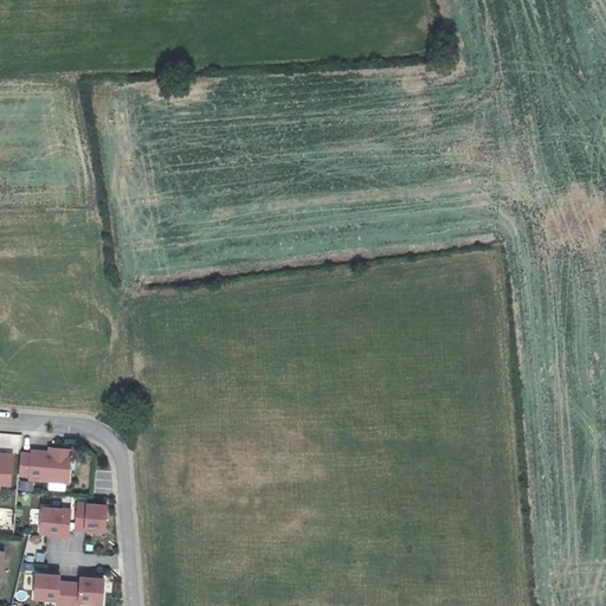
[(64,472),(65,464),(70,464),(71,453),(55,452),(51,452),(33,450),(32,453),(21,452),(19,482),(20,482),(34,483),(69,487),(69,477),(64,472)]
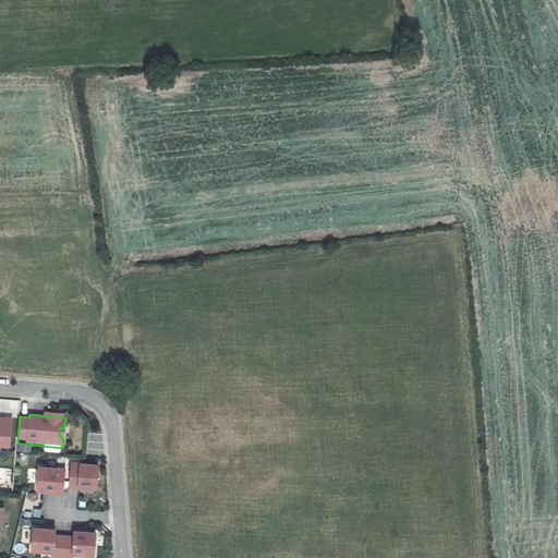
[(10,446),(13,419),(0,416),(0,449),(0,450),(1,445),(10,446)]
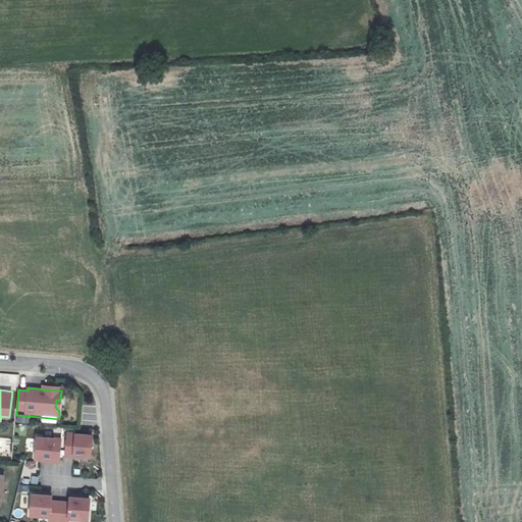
[(91,457),(93,435),(67,433),(65,457),(74,457),(74,456),(91,457)]
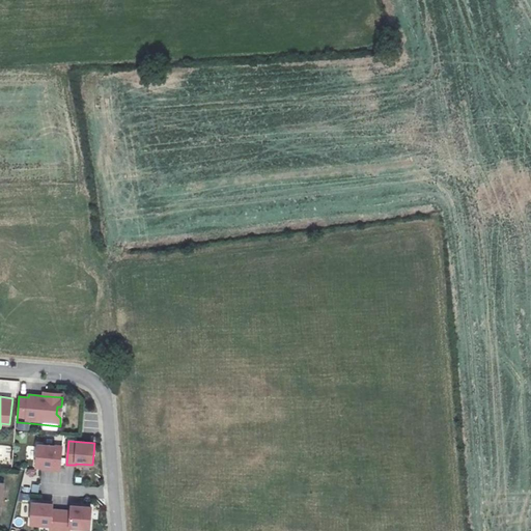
[(61,471),(63,447),(38,445),(36,467),(52,468),(52,470),(61,471)]
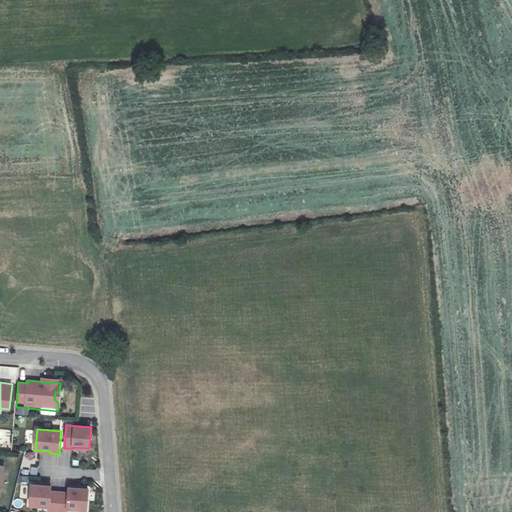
[(55,511),(57,511),(59,492),(50,491),(51,486),(41,485),(31,484),(29,505),(48,506),(47,511),(55,511)]
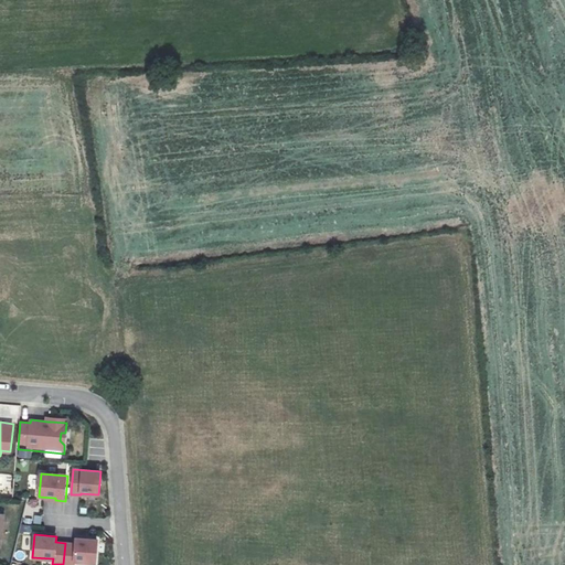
[(95,563),(97,540),(86,539),(75,539),(75,544),(65,543),(63,564),(74,564),(74,561),(95,563)]
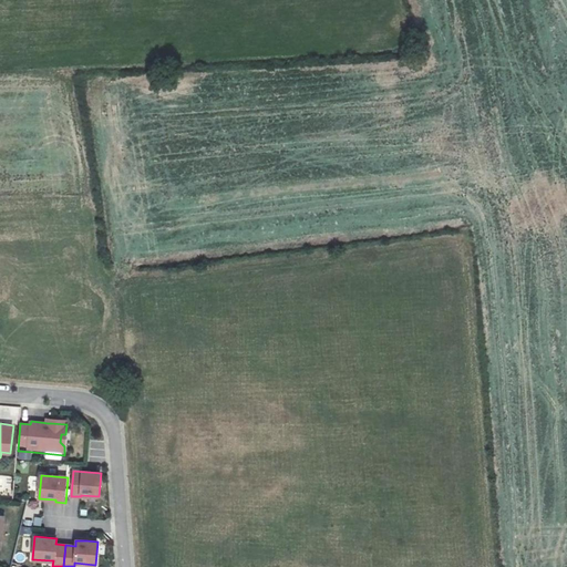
All buildings are outlined.
